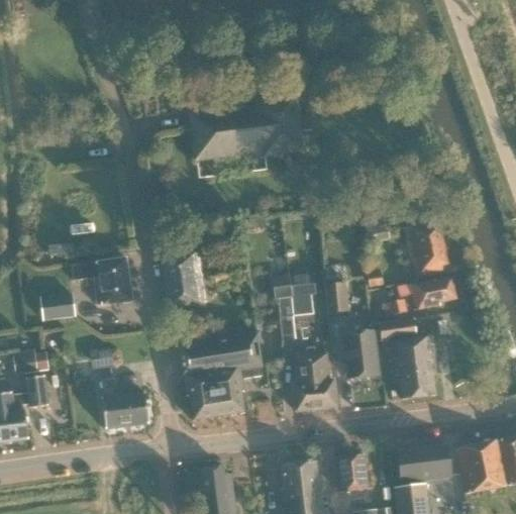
[(297,116),(294,95),(255,100),(256,105),(189,113),(195,160),(263,150),(264,156),(302,150),(299,129),(311,128),(309,114),(297,116)]
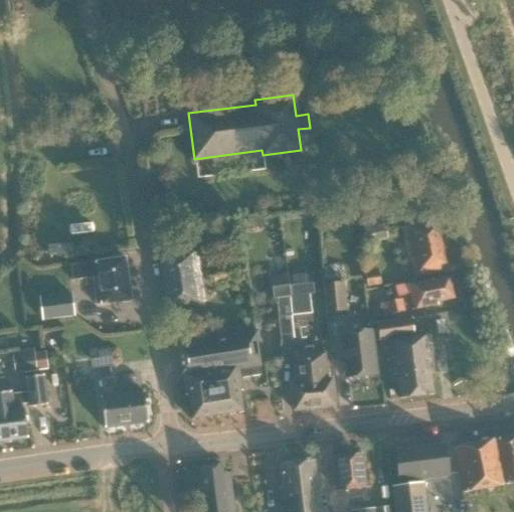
[(361,176),(349,177),(351,190),(362,189),(361,176)]
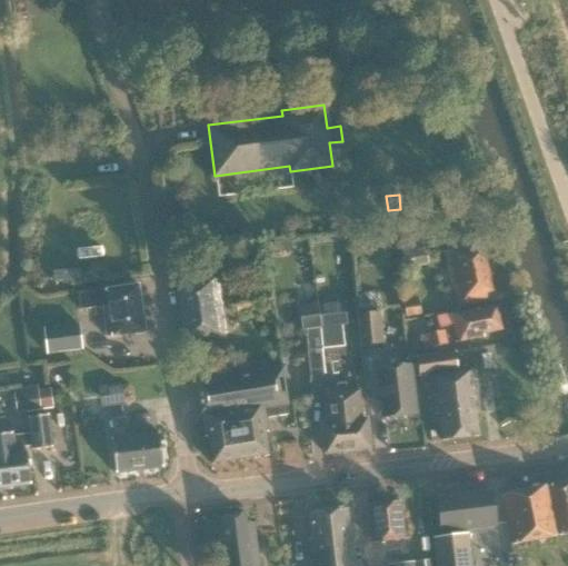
[(292,239),(272,241),(273,252),(294,249),(292,239)]
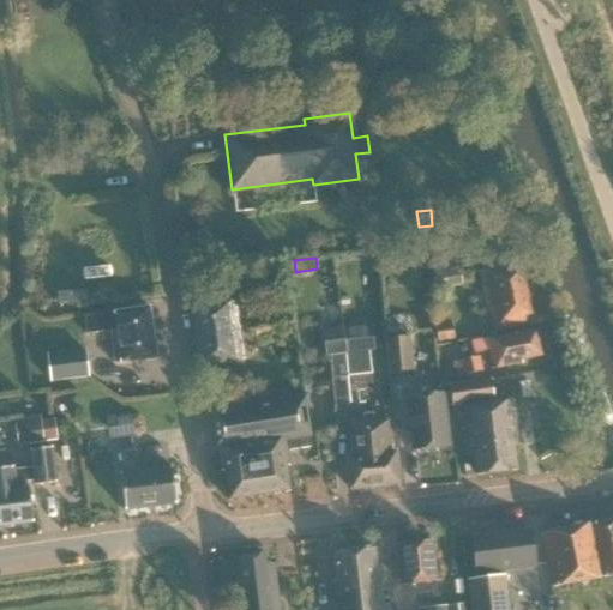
[(512,269),(511,263),(480,270),(494,327),(524,320),(523,314),(532,313),(521,266),(512,269)]
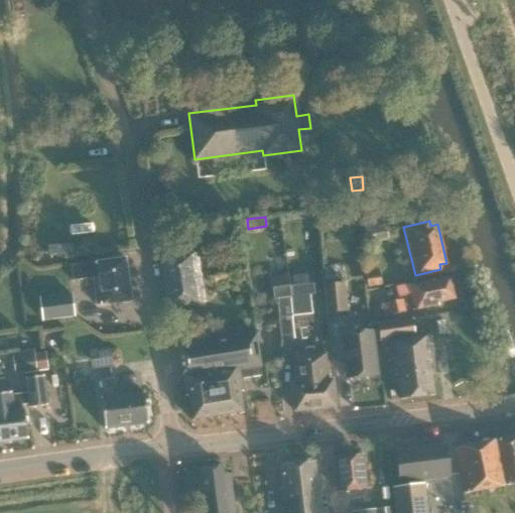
[(389,238),(386,225),(365,230),(368,243),(389,238)]
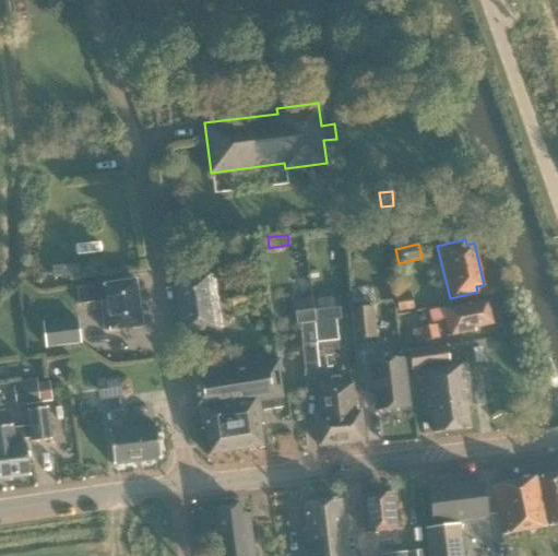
[(80,263),(51,264),(52,275),(80,274),(80,263)]
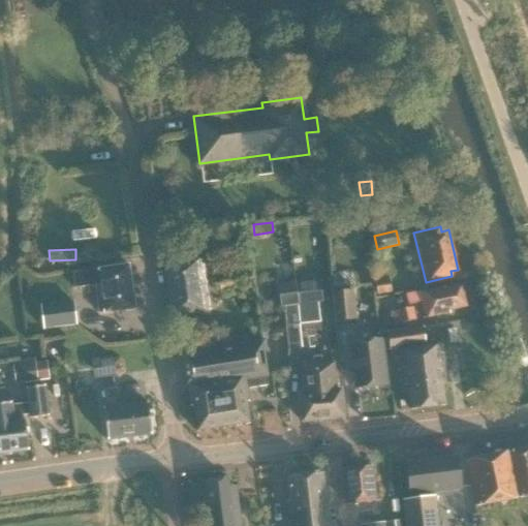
[(302,253),(293,254),(293,261),(302,261),(302,253)]
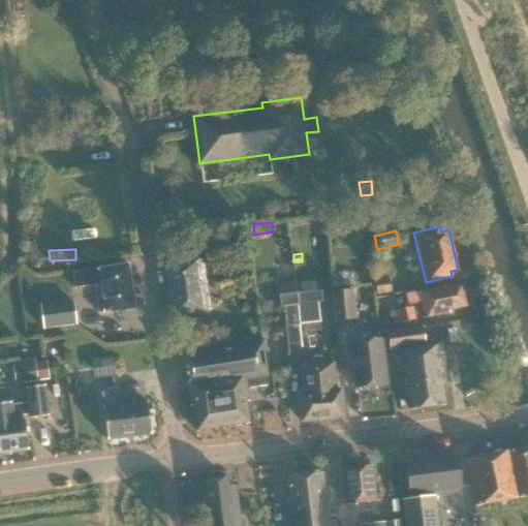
[(211,308),(203,258),(165,264),(173,314),(211,308)]
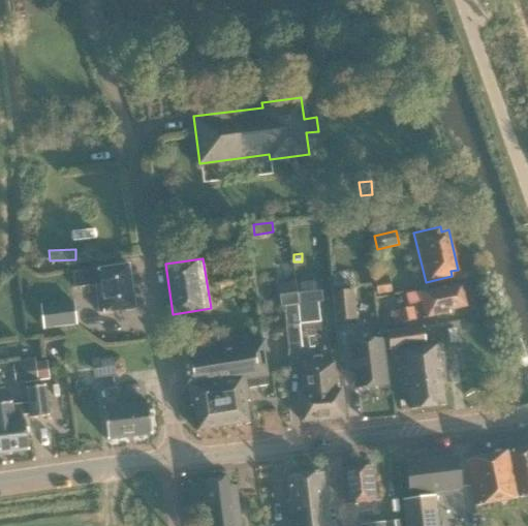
[(74,286),(95,283),(99,311),(134,307),(128,264),(94,268),(72,271),(74,286)]
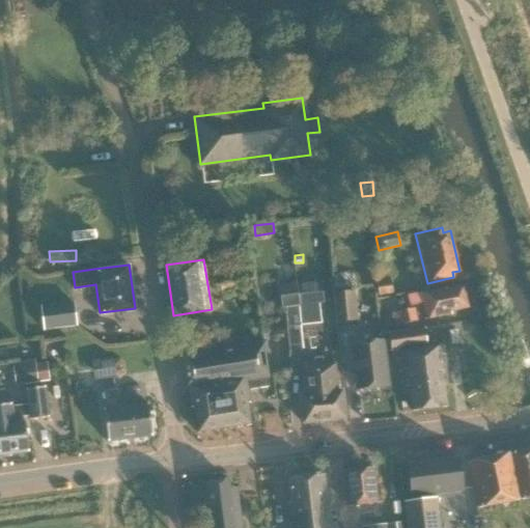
[(378,277),(380,295),(393,293),(390,275),(378,277)]
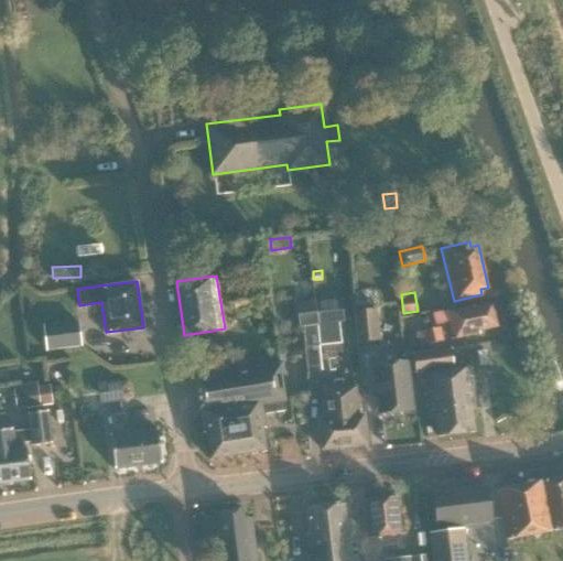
[(320,323),(322,343),(342,341),(339,321),(344,320),(342,295),(316,298),(320,323)]
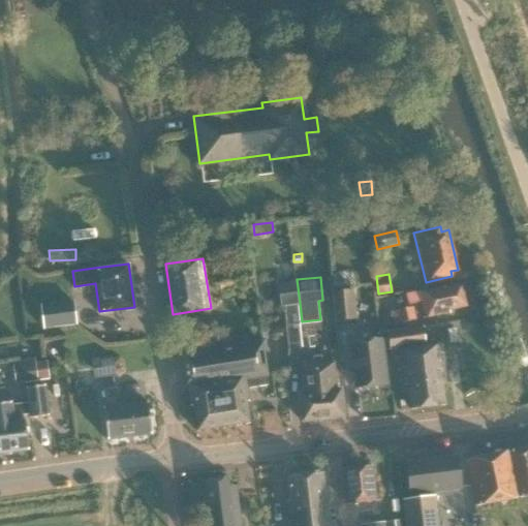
[(300,303),(297,279),(280,281),(282,305),(284,305),(300,303)]
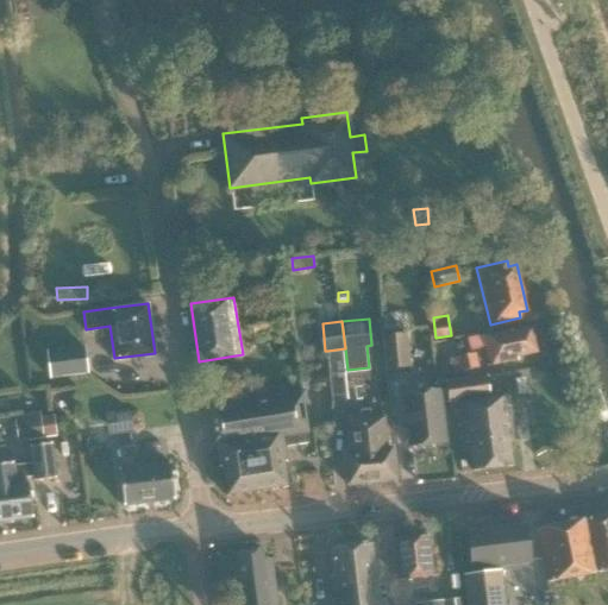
[(537,351),(531,327),(513,332),(512,329),(483,336),(483,333),(467,336),(470,348),(486,345),(490,364),(518,358),(518,355),(537,351)]
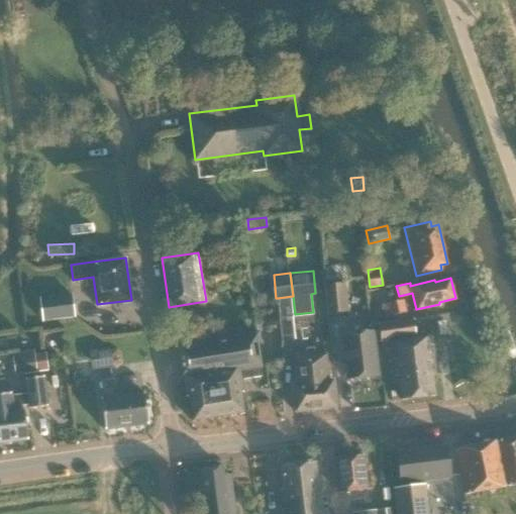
[(327,314),(347,312),(345,284),(325,286),(327,314)]
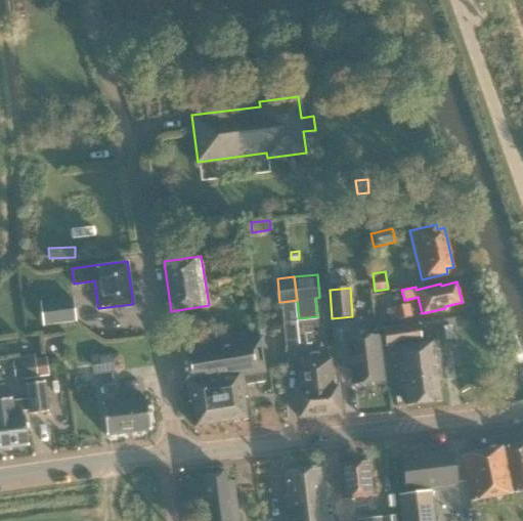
[(40,299),(43,323),(76,319),(73,296),(40,299)]
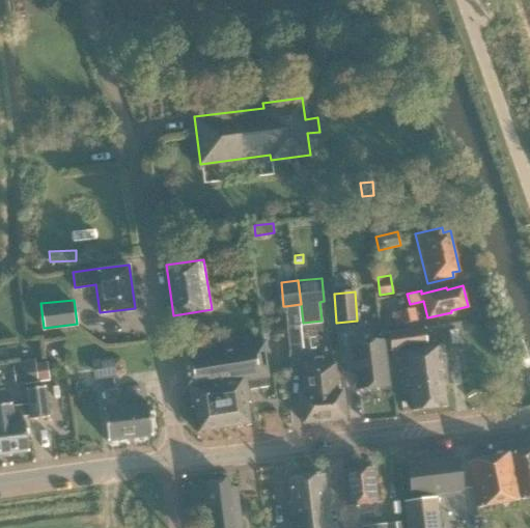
[(303,323),(301,304),(285,306),(289,348),(305,346),(303,323)]
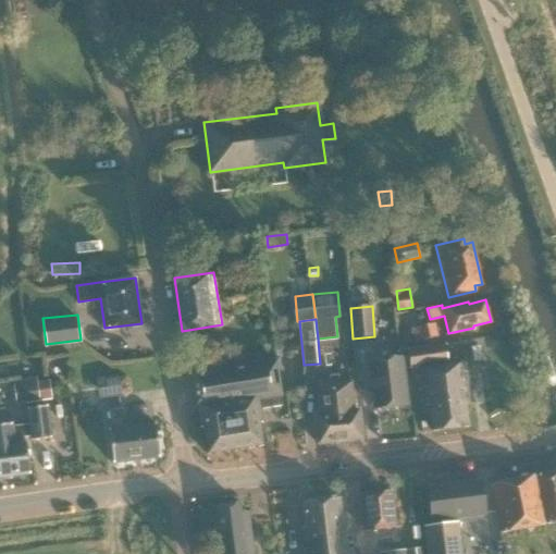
[(437,335),(434,322),(419,325),(422,340),(437,335)]
